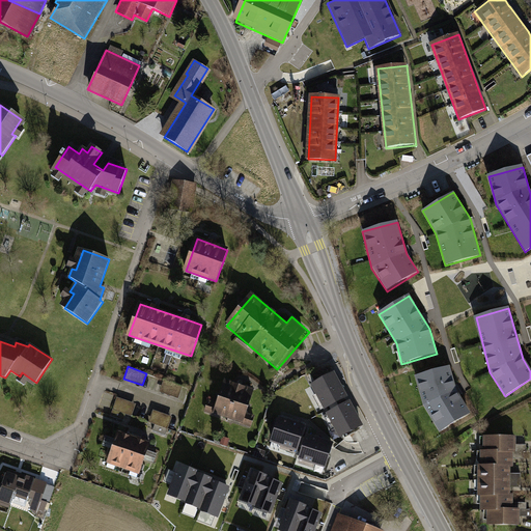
[(450,366),(415,376),(423,408),(440,434),(471,414),(457,391),(450,366)]
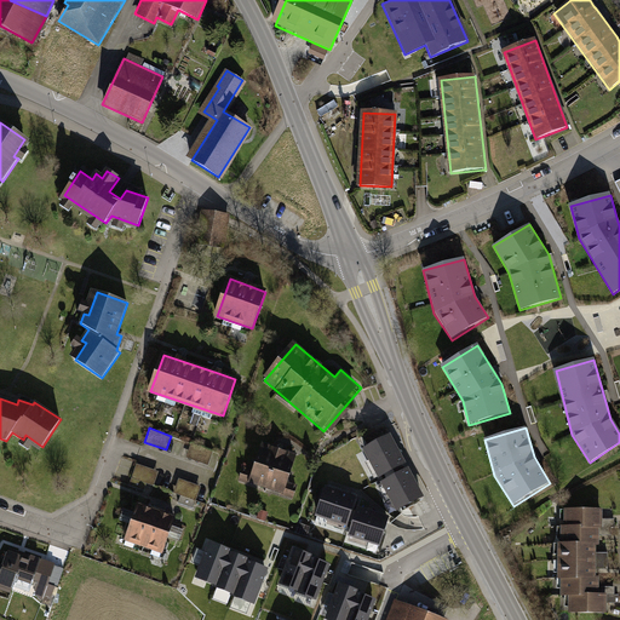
[(391,435),(362,451),(378,480),(407,464),(391,435)]
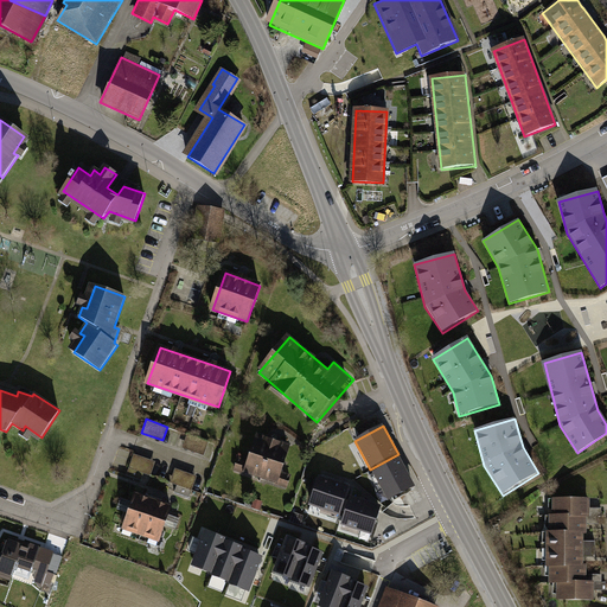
[(247,460),(243,473),(279,485),(282,472),(292,445),(256,433),(247,460)]
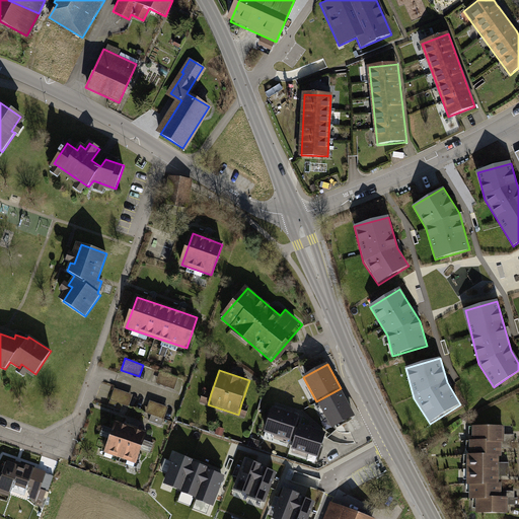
[(177,378),(160,371),(156,382),(173,389),(177,378)]
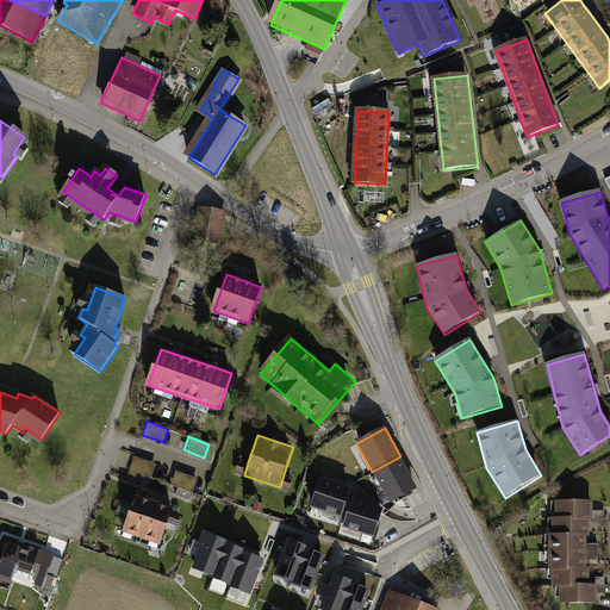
[(155,464),(135,458),(128,478),(141,483),(143,475),(151,478),(155,464)]
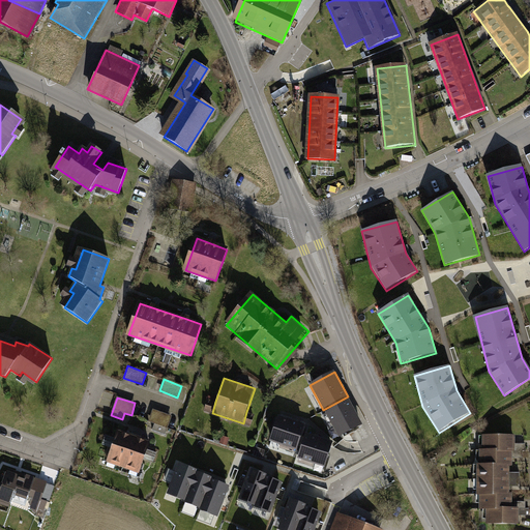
[(212,413),(215,402),(208,400),(204,411),(212,413)]
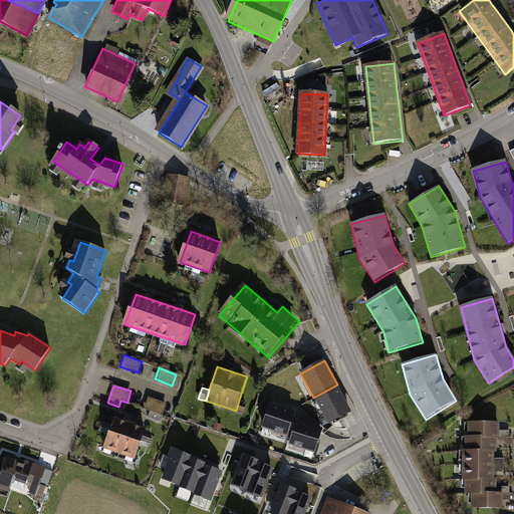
[(339,388),(315,400),(329,425),(351,413),(339,388)]
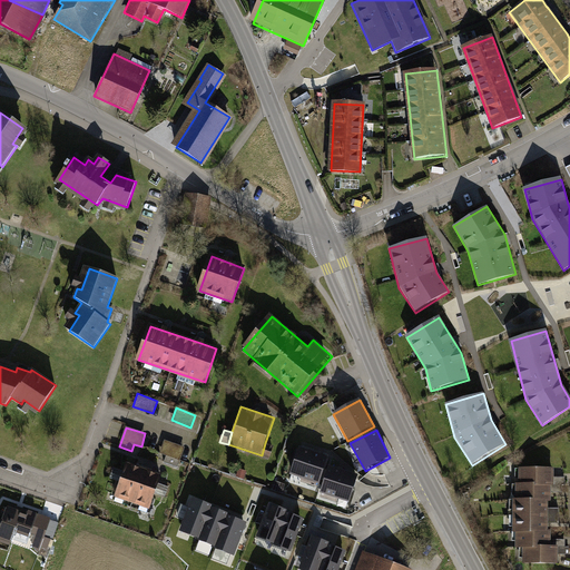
[(274,446),(265,443),(262,455),(269,459),(274,446)]
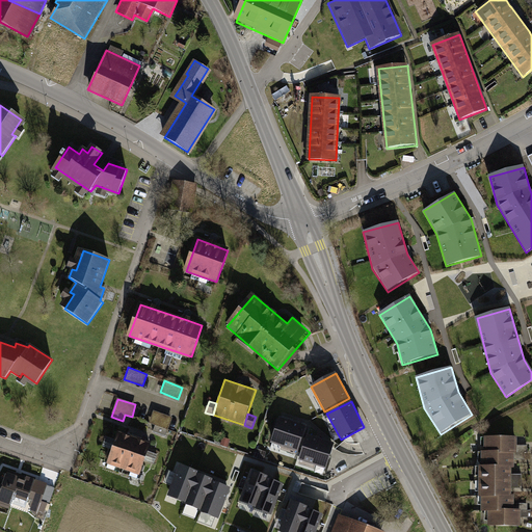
[(307,427),(278,418),(269,443),(298,452),(307,427)]
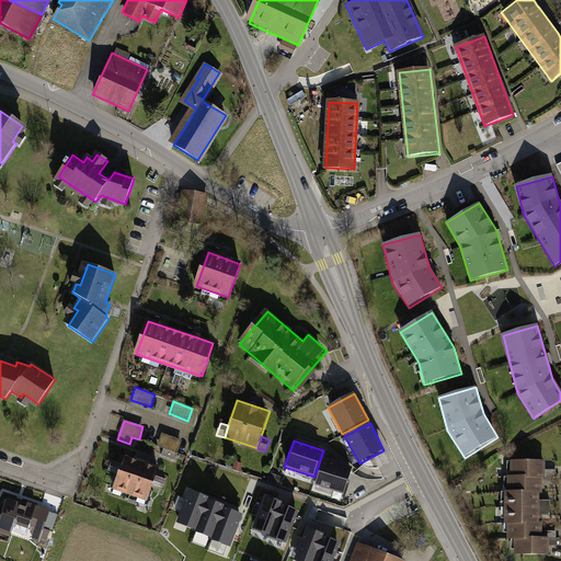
[(125,458),(114,489),(146,501),(157,470),(125,458)]
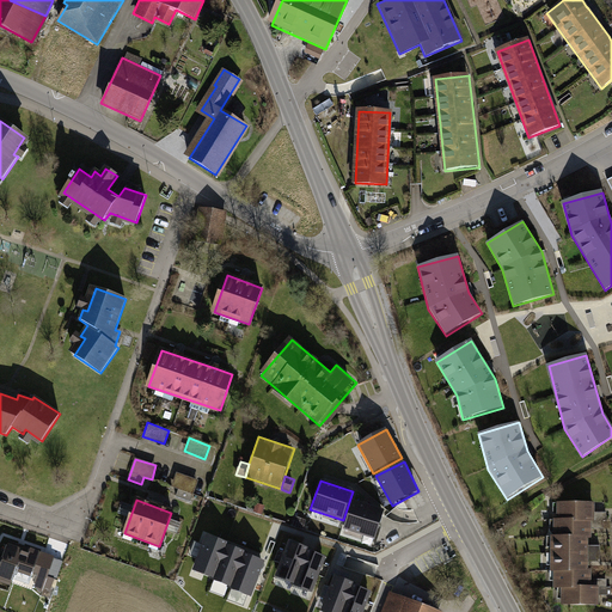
[(385,510),(353,500),(343,530),(375,539),(385,510)]
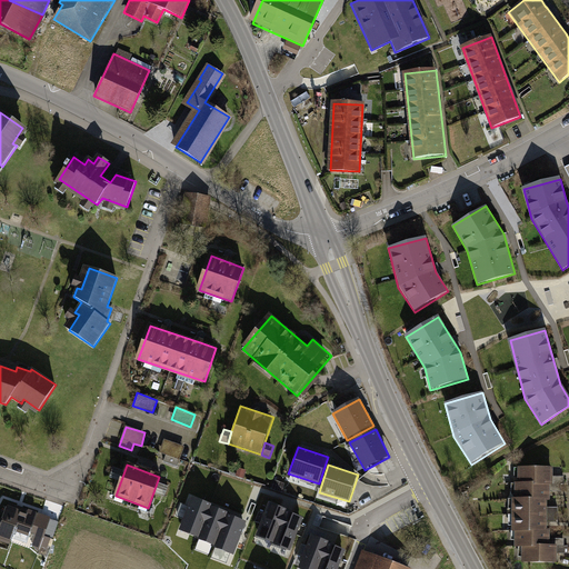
[(553,467),(515,466),(515,483),(552,483),(568,483),(568,475),(553,475),(553,467)]
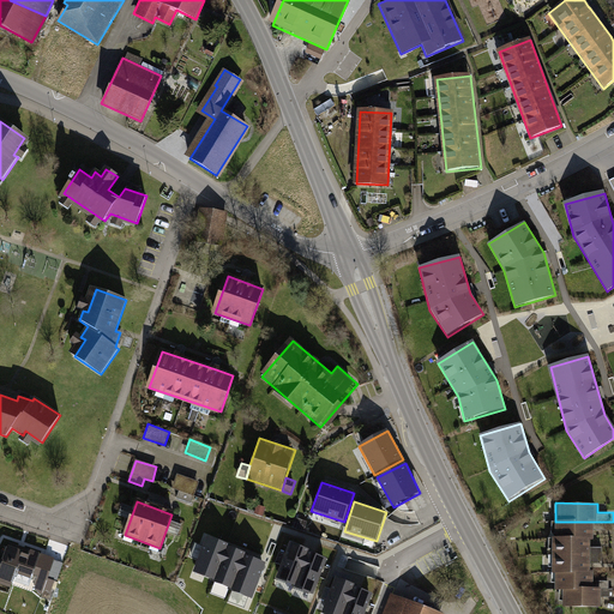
[(265,509),(258,505),(254,513),(263,516),(265,509)]
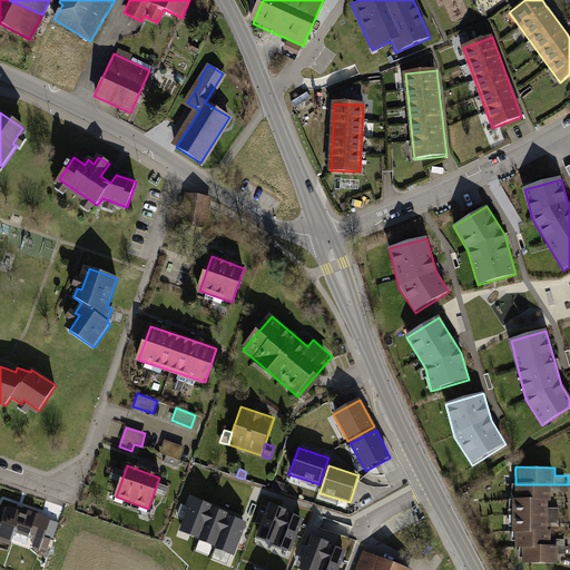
[(569,484),(516,484),(516,498),(516,500),(549,500),(551,500),(551,491),(569,492),(569,484)]
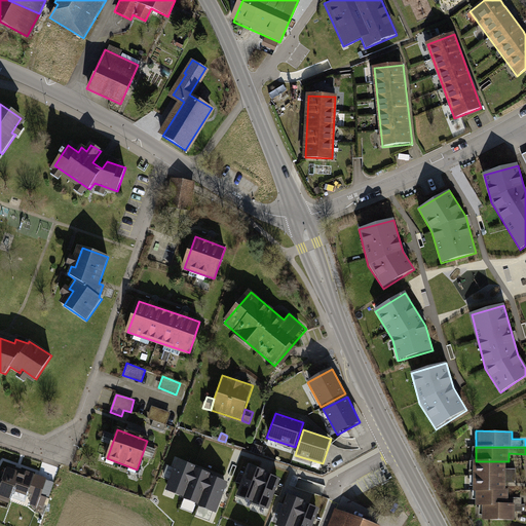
[(476,461),(476,459),(473,459),(473,476),(517,475),(517,468),(505,468),(506,461),(476,461)]
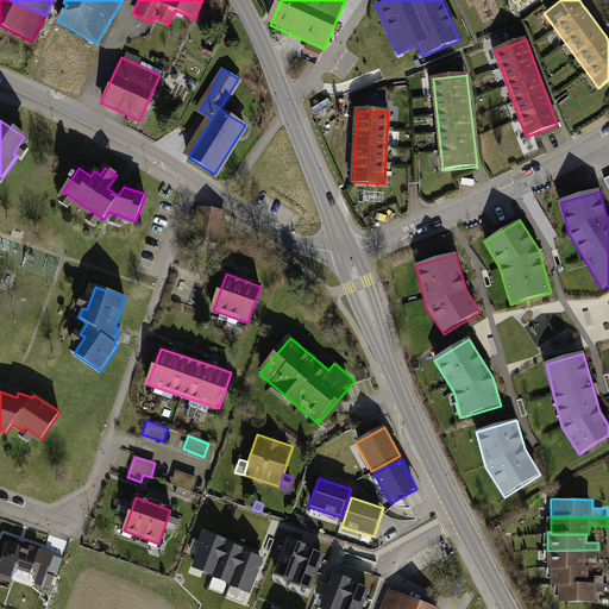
[(193,569),(211,576),(209,578),(226,584),(225,586),(251,596),(264,559),(243,551),(244,548),(226,542),(227,540),(206,533),(193,569)]
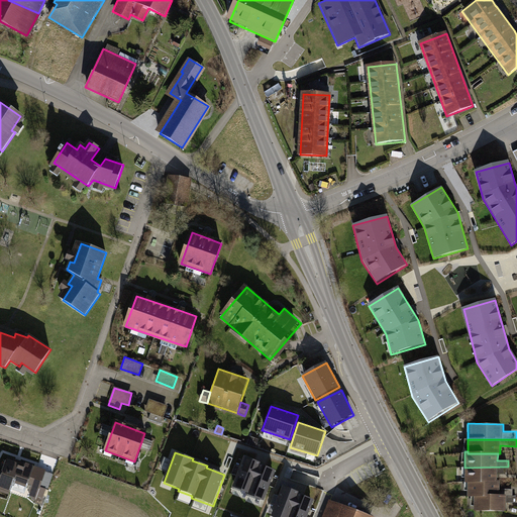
[(243,457),(232,488),(246,493),(246,495),(264,501),(275,472),(264,467),(260,466),(260,464),(255,462),(243,457)]
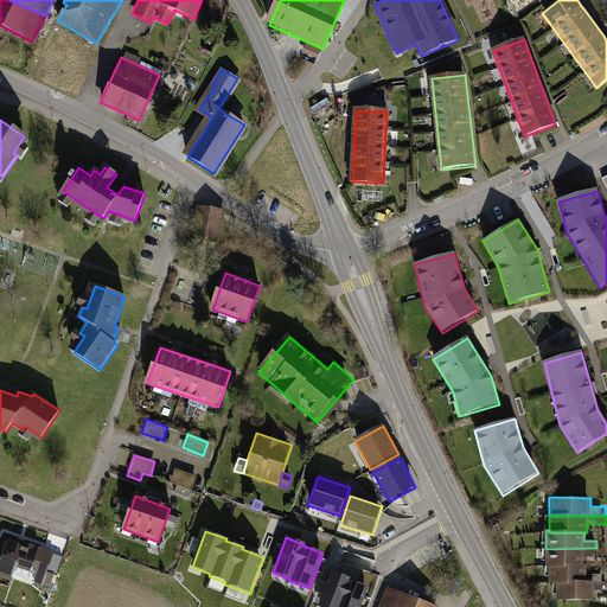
[(30,580),(34,568),(43,547),(31,543),(30,547),(20,543),(8,538),(0,561),(0,583),(8,587),(13,574),(30,580)]
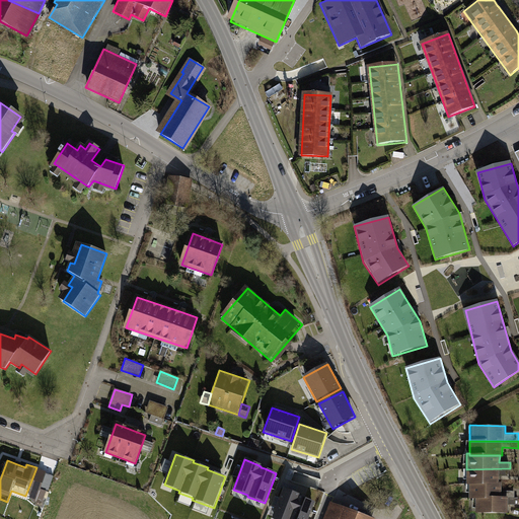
[(47,471),(36,467),(29,486),(32,487),(28,499),(34,505),(47,473),(47,471)]
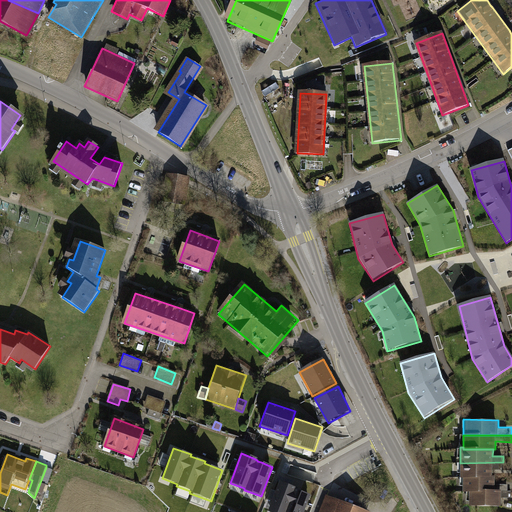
[(503,462),(460,463),(460,478),(463,478),(492,476),(492,469),(503,469),(503,462)]
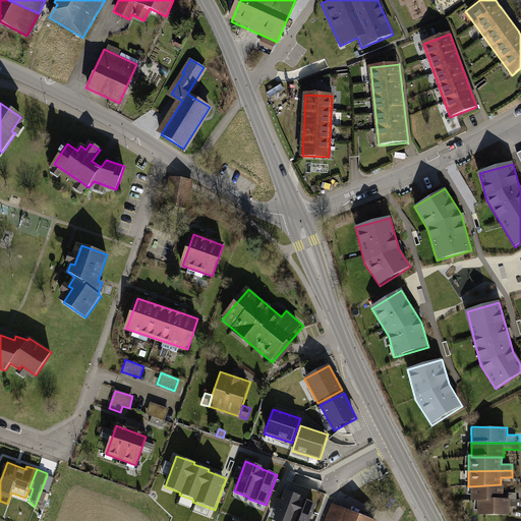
[(54,478),(47,475),(35,507),(44,511),(50,495),(48,494),(54,478)]
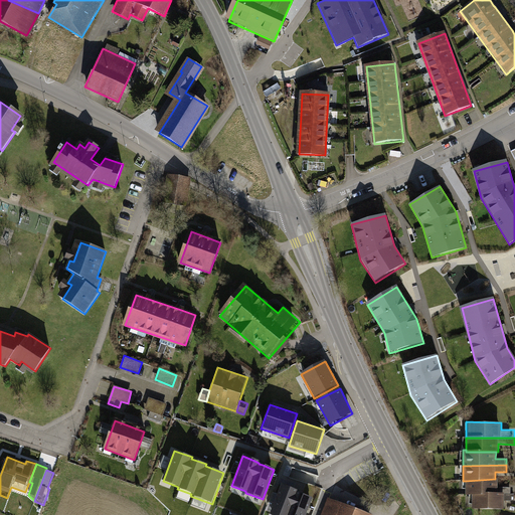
[(495,479),(466,481),(465,495),(472,495),(510,495),(511,495),(511,487),(498,487),(498,479),(495,479)]
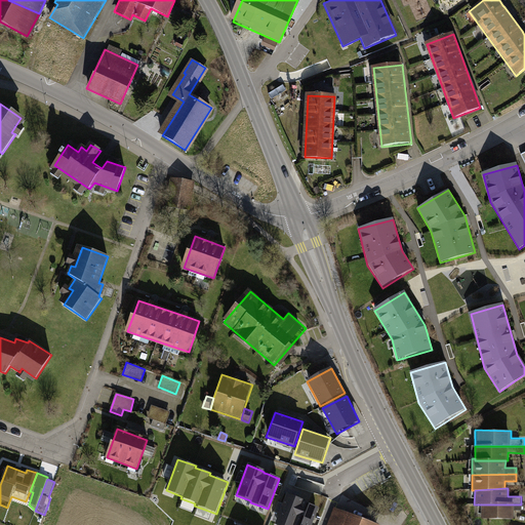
[(287,494),(275,524),(313,524),(320,509),(307,503),(304,502),(305,500),(298,498),(287,494)]
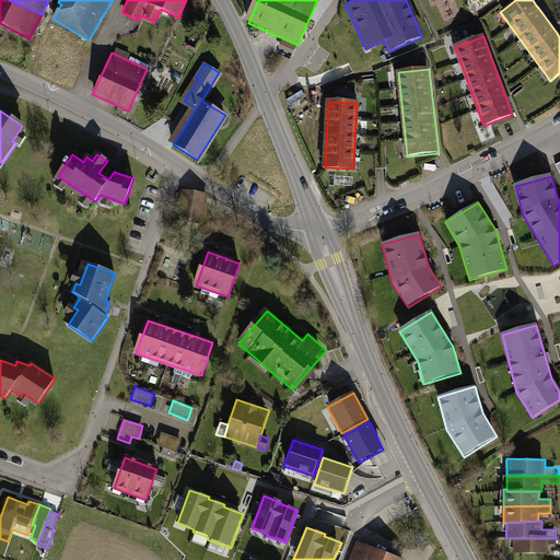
[(556,538),(513,538),(513,553),(548,553),(548,545),(559,545),(559,538),(556,538)]
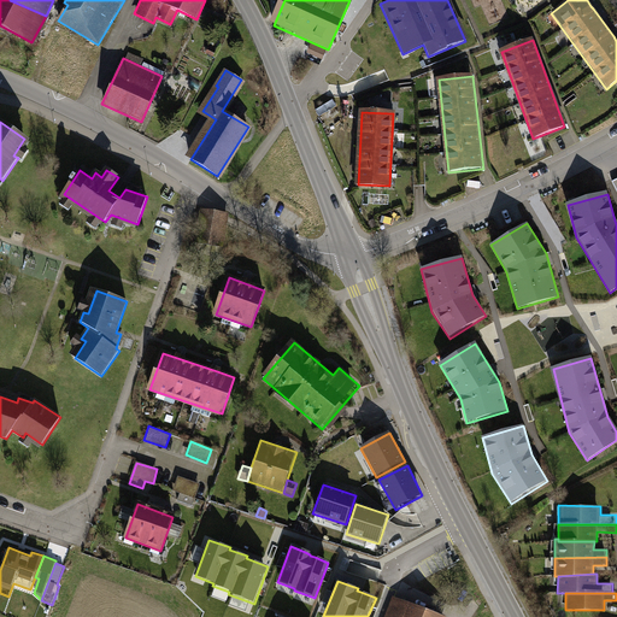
[(441,616),(394,598),(386,616),(441,616)]
